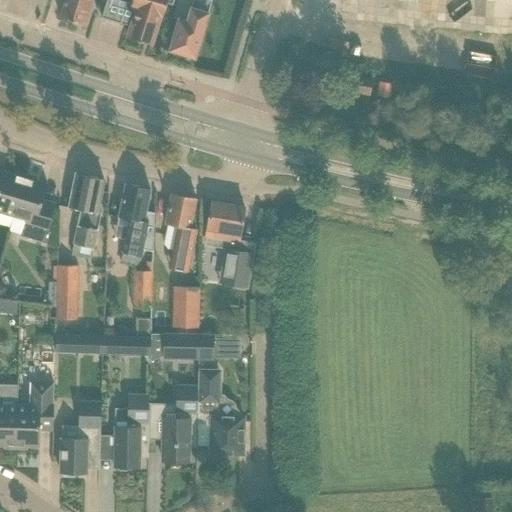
[(64,0),(59,17),(84,25),(91,0),(64,0)]
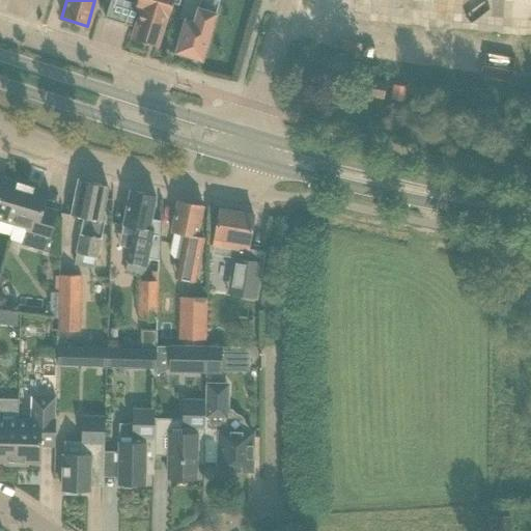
[(141,8),(132,39),(156,47),(162,27),(164,27),(168,14),(174,16),(178,0),(135,0),(136,1),(137,3),(136,6),(141,8)]
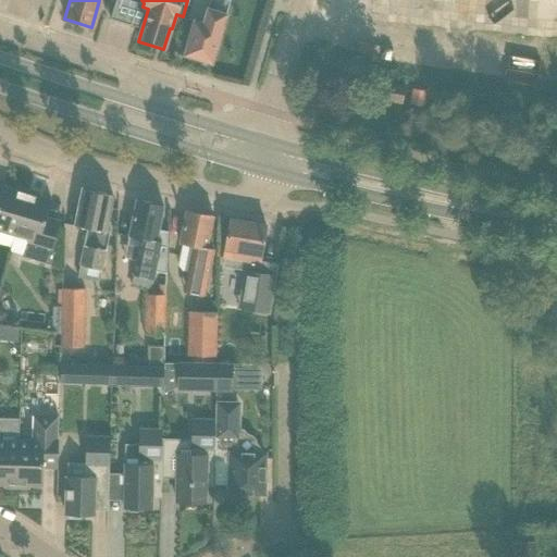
[(194,21),(184,54),(211,63),(230,0),(209,0),(202,23),(194,21)]
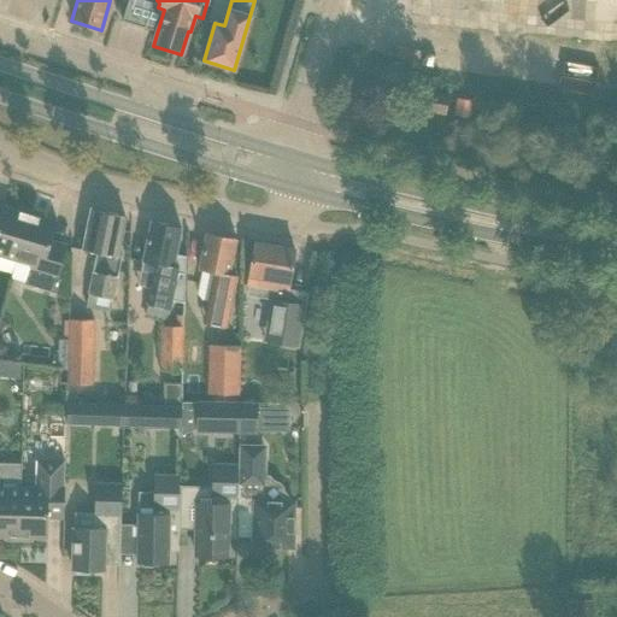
[(616,39),(616,0),(412,0),(411,29),(616,39)]
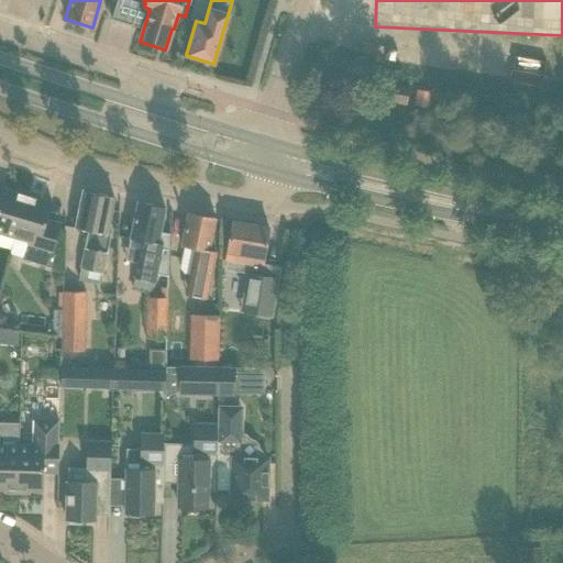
[(377,99),(406,103),(409,87),(381,83),(377,99)]
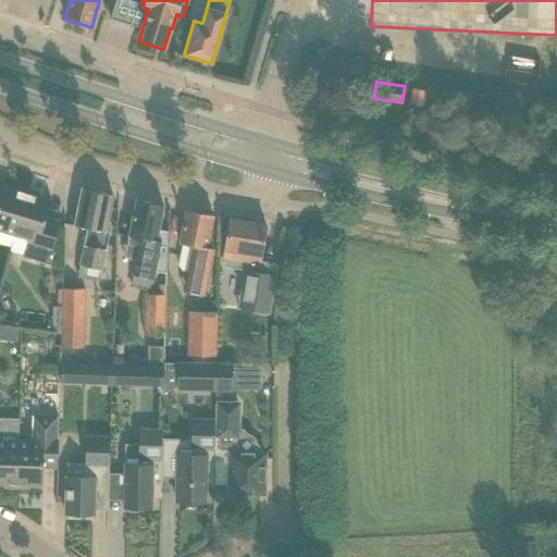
[(412,89),(410,104),(423,107),(425,91),(412,89)]
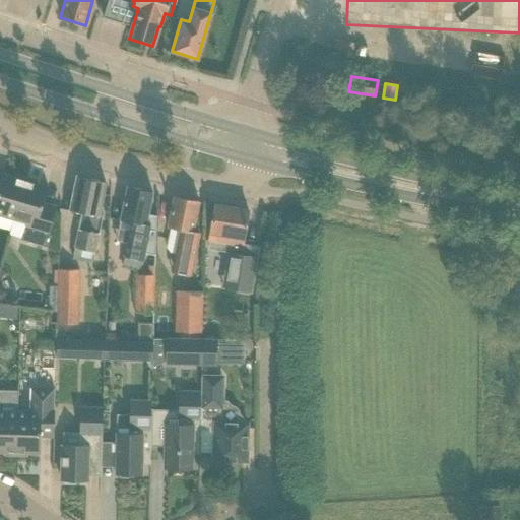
[(0,216),(12,220),(25,178),(14,174),(13,177),(2,173),(0,179),(0,216)]
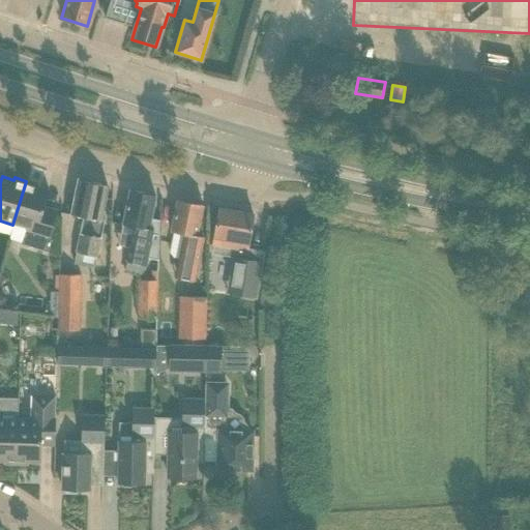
[(72,263),(94,268),(105,221),(99,219),(107,185),(78,179),(70,215),(83,217),(72,263)]
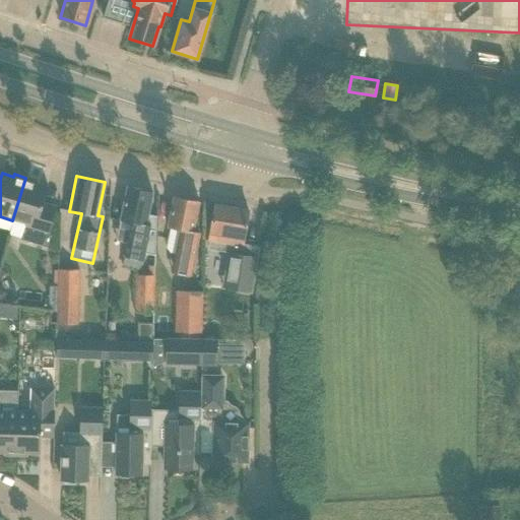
[(37,181),(25,178),(12,220),(24,224),(20,240),(50,248),(53,237),(48,235),(49,231),(56,207),(43,203),(48,187),(36,183),(37,181)]
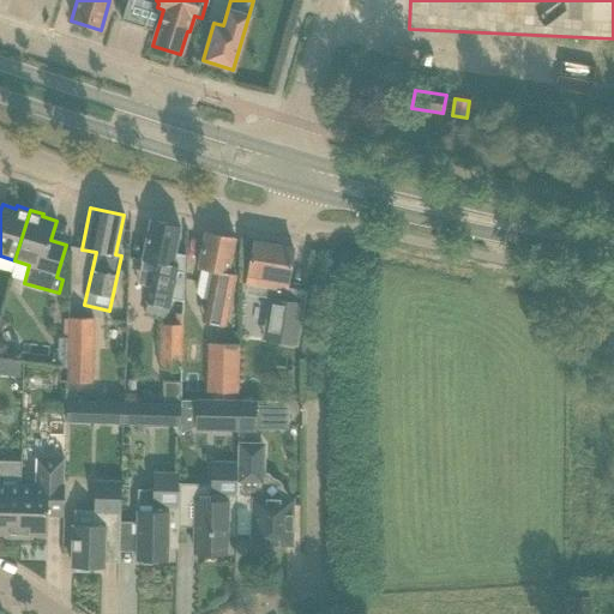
[(144,315),(166,320),(178,266),(172,265),(180,227),(150,221),(142,260),(155,264),(144,315)]
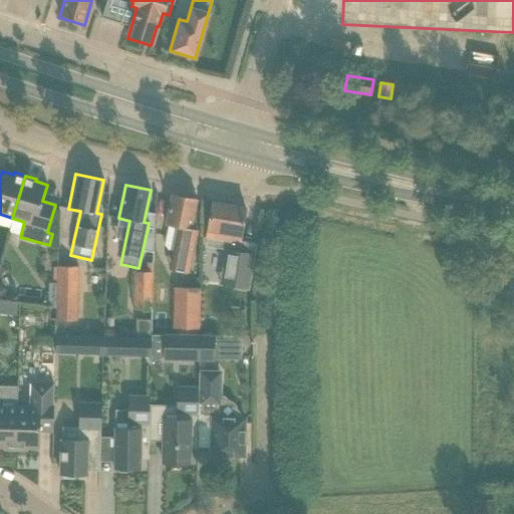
[(172,251),(169,265),(189,269),(197,230),(191,229),(197,199),(172,194),(166,225),(181,228),(176,251),(172,251)]
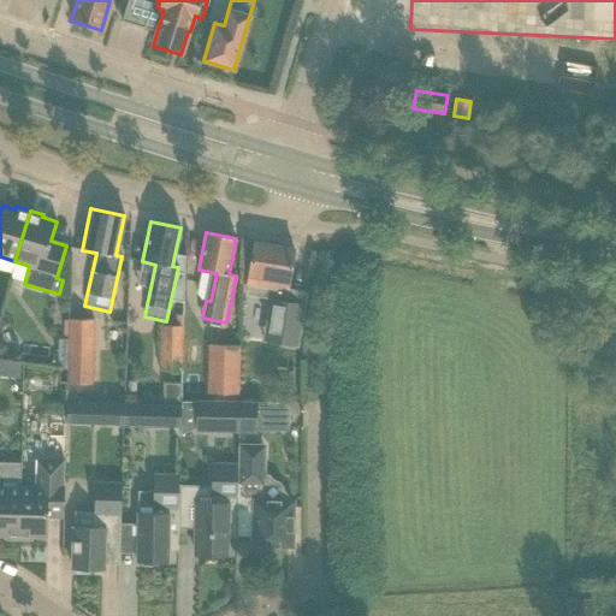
[(286,292),(294,249),(254,243),(247,285),(248,285),(247,294),(272,297),(273,290),(286,292)]
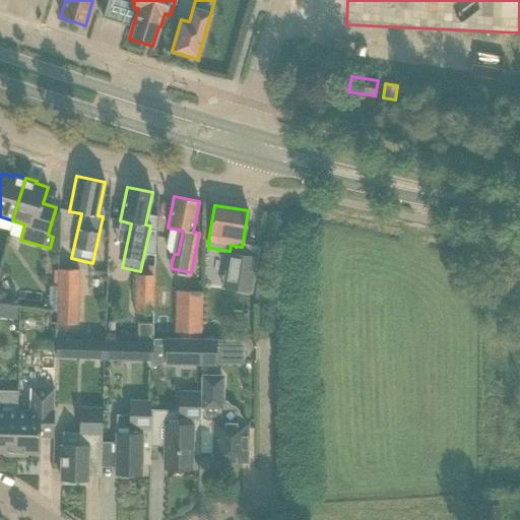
[(252,289),(252,263),(228,263),(228,280),(237,281),(237,290),(252,289)]
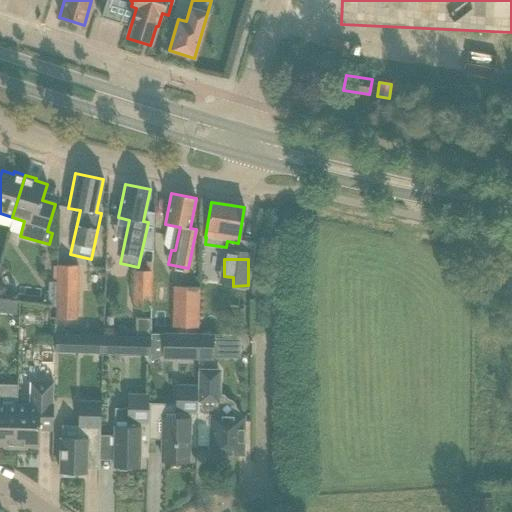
[(56,307),(56,319),(77,319),(78,266),(57,265),(57,282),(56,307)]
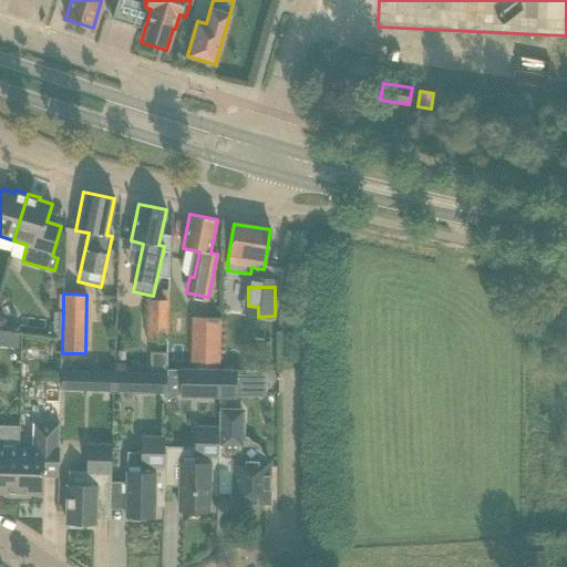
[(167,321),(168,300),(147,299),(146,339),(168,339),(168,321),(167,321)]
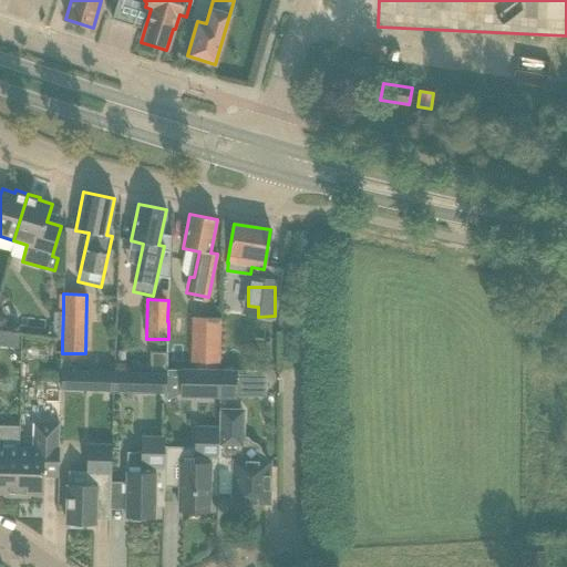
[(53,312),(52,338),(62,340),(63,312),(53,312)]
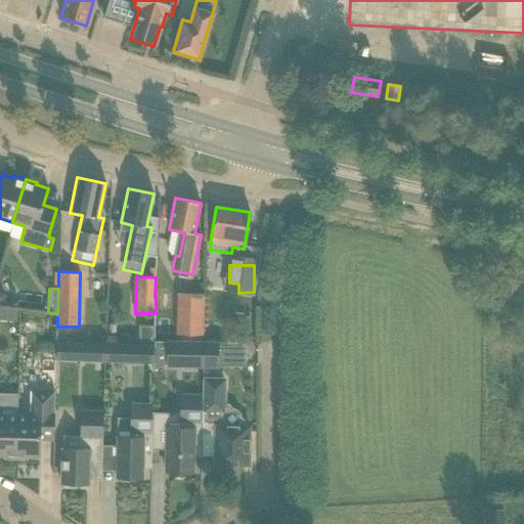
[(176,335),(203,336),(204,294),(177,294),(176,335)]
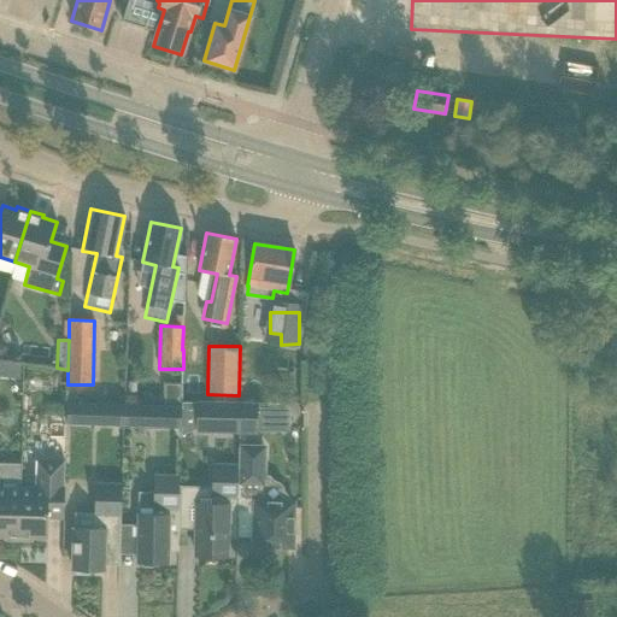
[(12,362),(11,376),(19,377),(21,363),(12,362)]
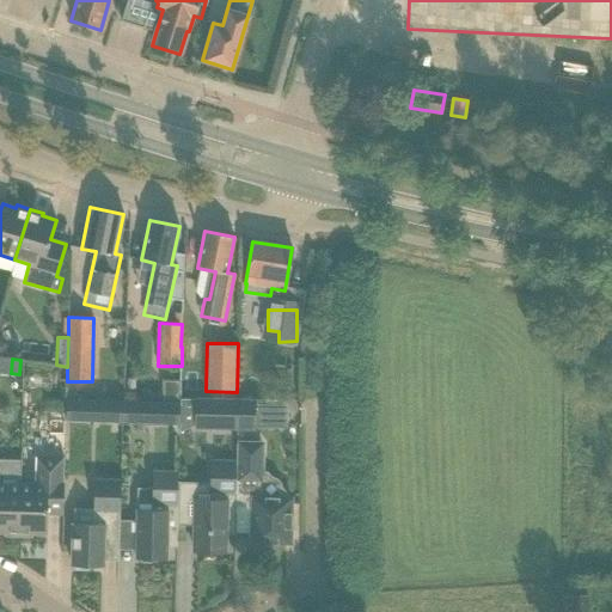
[(237,428),(237,401),(196,399),(195,427),(237,428)]
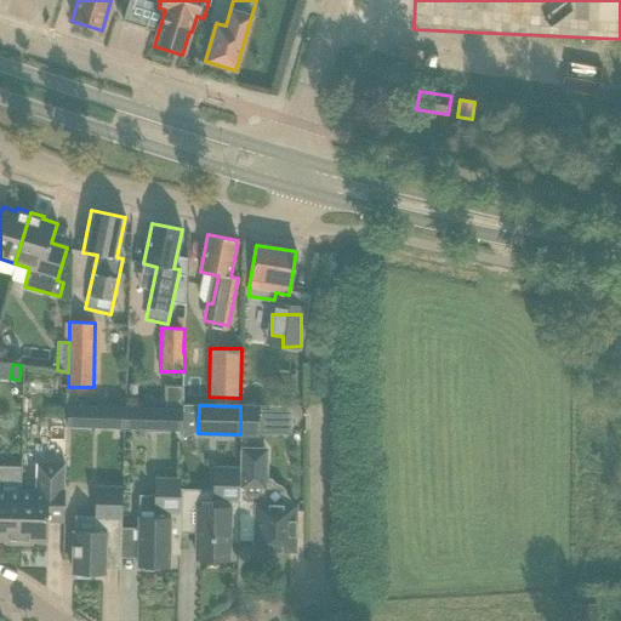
[(125,428),(125,409),(67,406),(66,427),(125,428)]
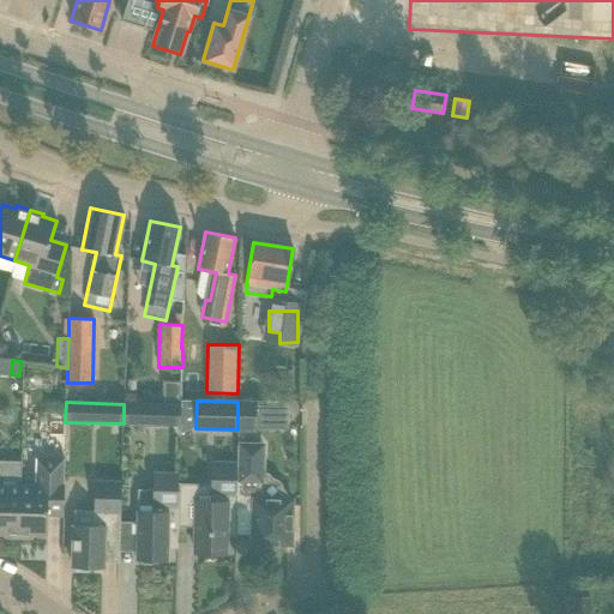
[(277,428),(277,407),(256,407),(256,402),(238,402),(238,429),(254,429),(254,428),(277,428)]
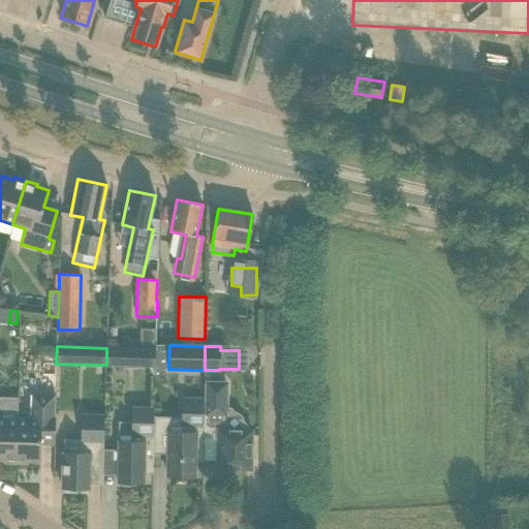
[(106,348),(106,365),(155,367),(155,349),(106,348)]
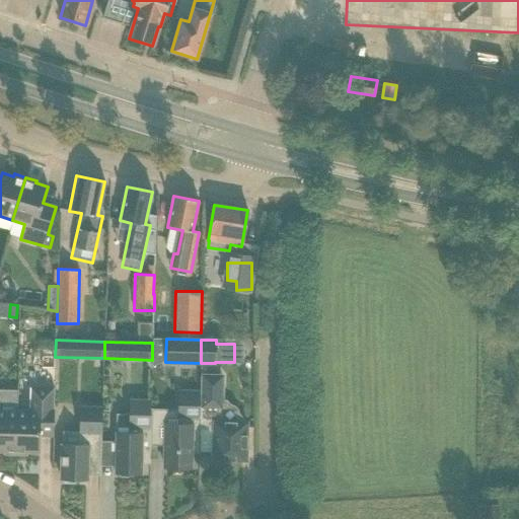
[(245,460),(246,423),(228,423),(221,415),(222,381),(217,376),(200,376),(200,392),(200,429),(208,429),(213,436),(213,452),(216,452),(220,456),(220,459),(245,460)]
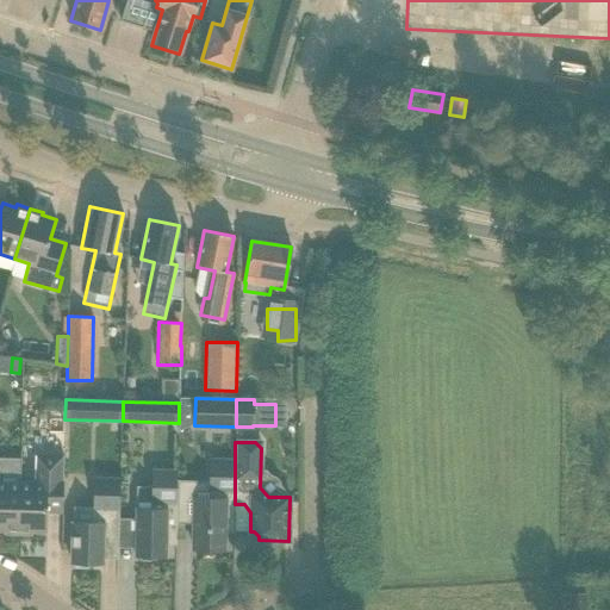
[(62,489),(63,456),(35,455),(33,484),(19,484),(18,534),(31,535),(31,531),(47,533),(47,512),(62,512),(62,489)]
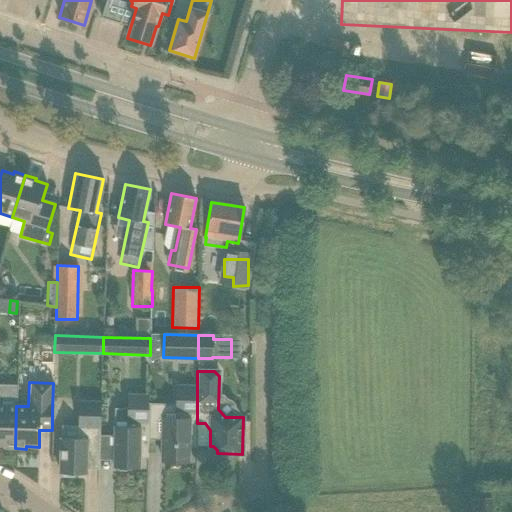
[(15,448),(16,406),(17,384),(0,383),(0,445),(4,446),(4,448),(15,448)]
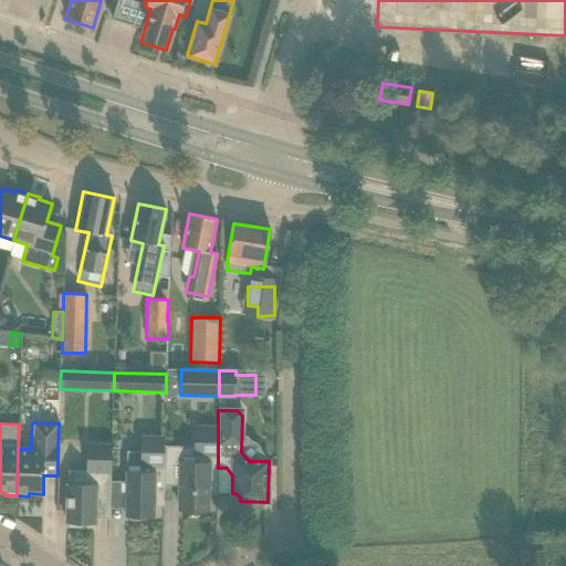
[(218,428),(195,428),(195,462),(180,462),(179,510),(208,511),(208,482),(217,483),(218,468),(218,428)]
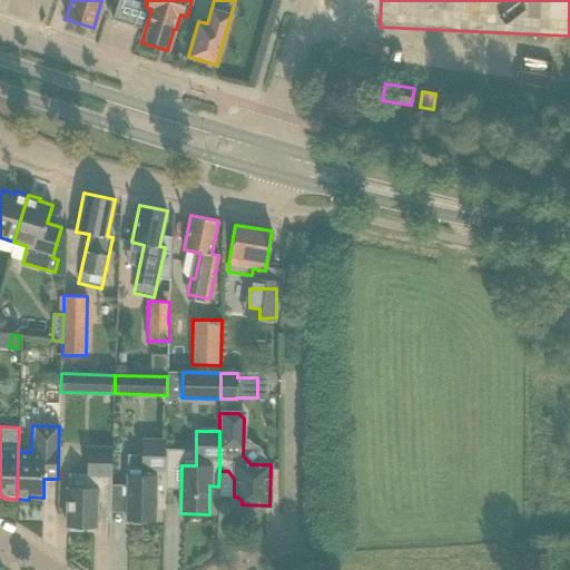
[(133,523),(139,523),(143,521),(155,521),(155,504),(164,504),(166,440),(141,439),(141,474),(127,474),(126,520),(130,521),(133,523)]
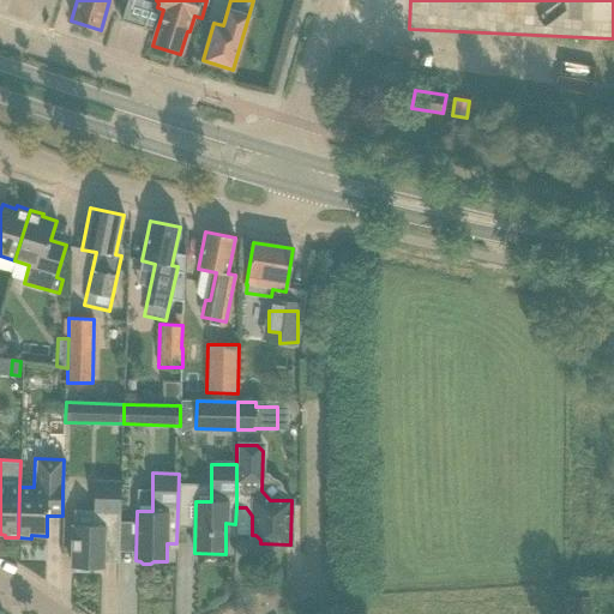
[(119,539),(121,483),(95,482),(94,512),(74,511),(74,525),(73,525),(72,567),(76,567),(76,571),(89,572),(89,567),(103,567),(103,539),(119,539)]
